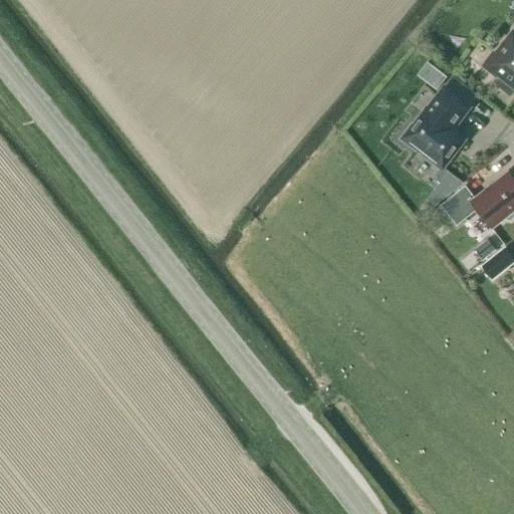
[(493,52),(482,67),(496,78),(497,76),(513,89),(513,28),(512,32),(494,54),(493,52)]
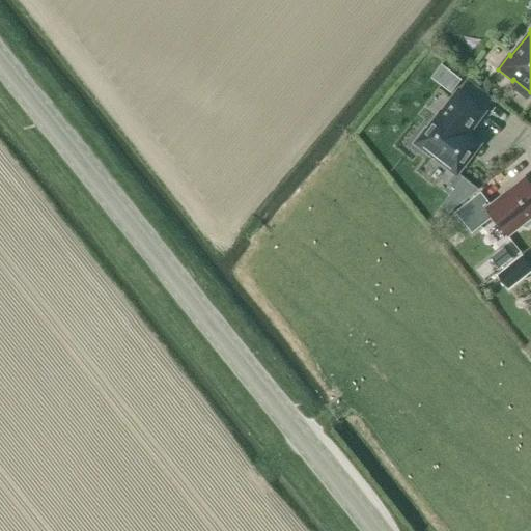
[(441,64),(431,78),(451,92),(460,80),(441,64)]
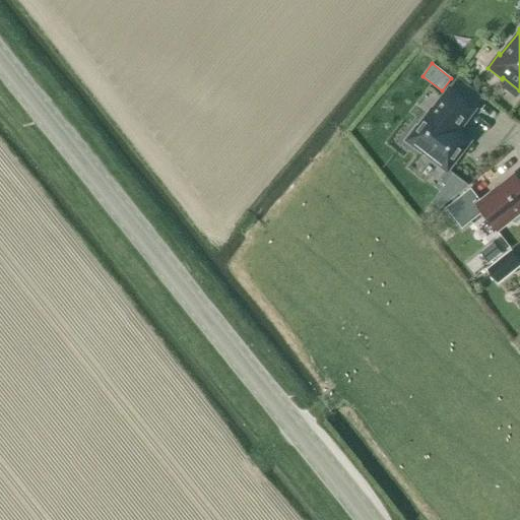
[(432,113),(431,113),(419,127),(416,125),(403,140),(419,153),(423,150),(447,169),(468,141),(455,132),(473,110),(449,90),(432,113)]
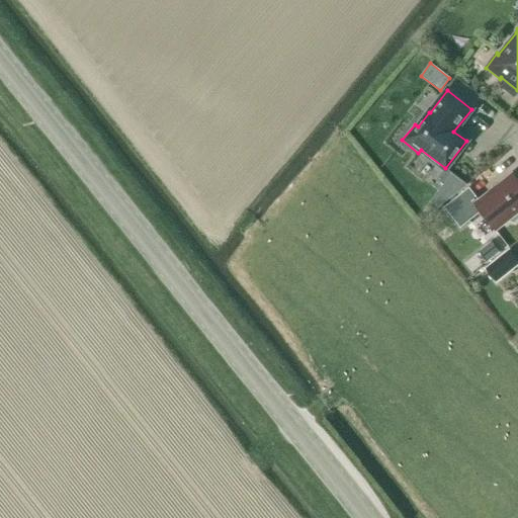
[(445,182),(457,192),(466,184),(451,173),(445,182)]
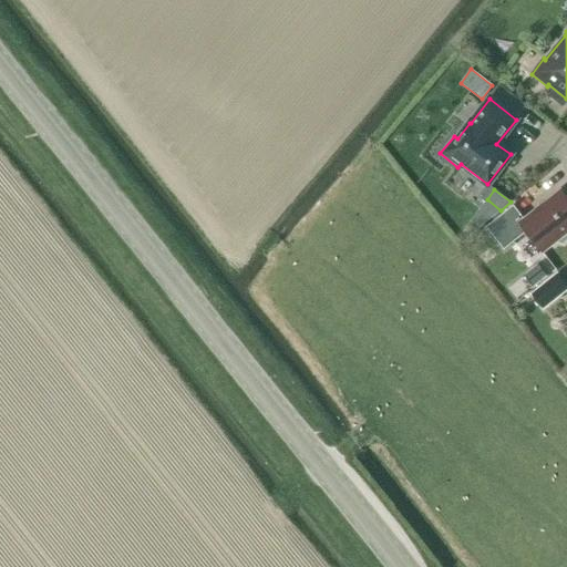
[(566,198),(560,191),(523,220),(512,206),(486,227),(504,249),(526,232),(543,253),(556,241),(563,243),(566,238),(566,198)]
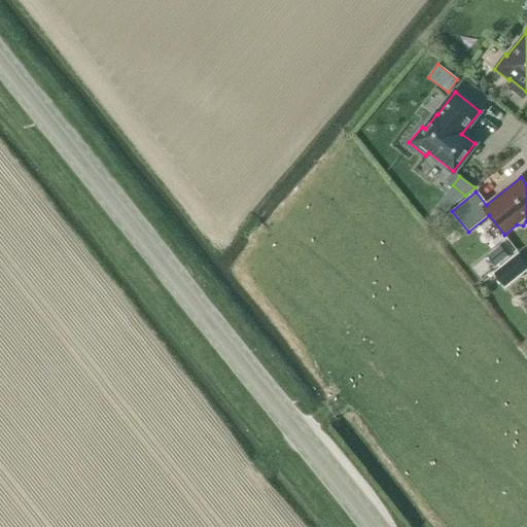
[(493,274),(504,287),(526,270),(526,265),(519,254),(493,274)]
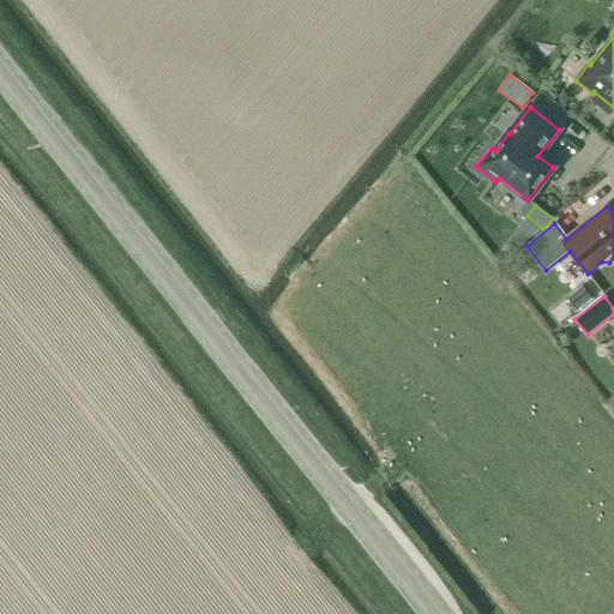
All buildings are outlined.
